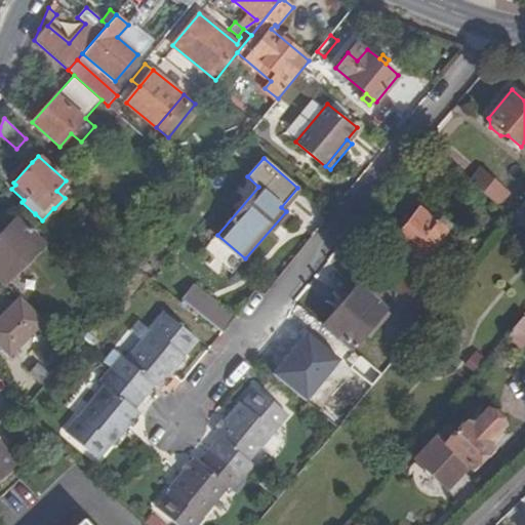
[(510,195),(480,170),(471,183),(499,207),(510,195)]
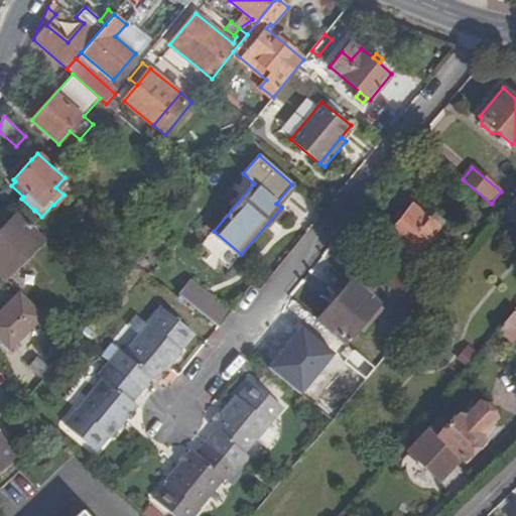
[(515,224),(515,197),(503,214),(515,224)]
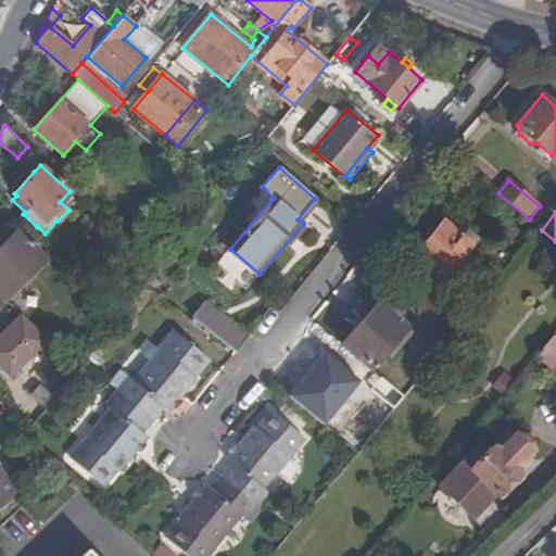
[(447,277),(475,243),(465,236),(444,218),(417,252),(447,277)]
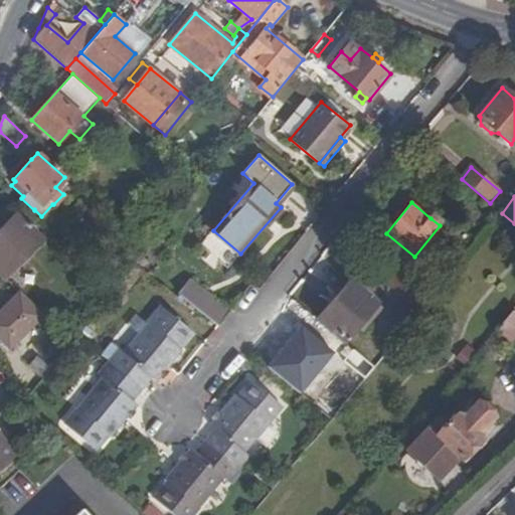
[(443,221),(434,213),(431,218),(440,225),(443,221)]
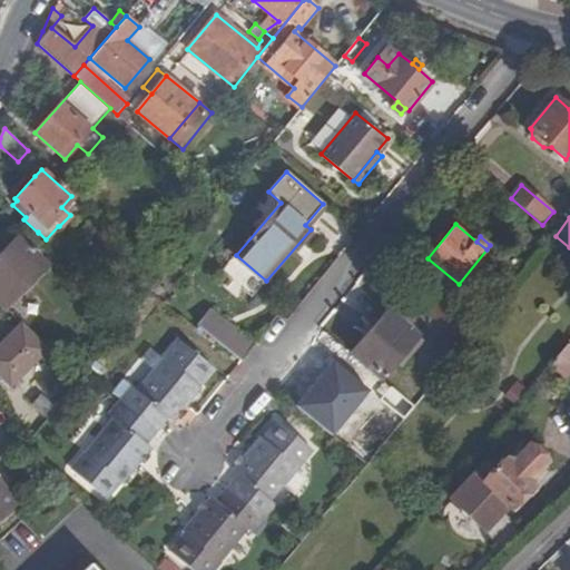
[(0,305),(3,308),(45,266),(28,249),(32,245),(26,238),(21,242),(17,237),(0,254),(0,305)]
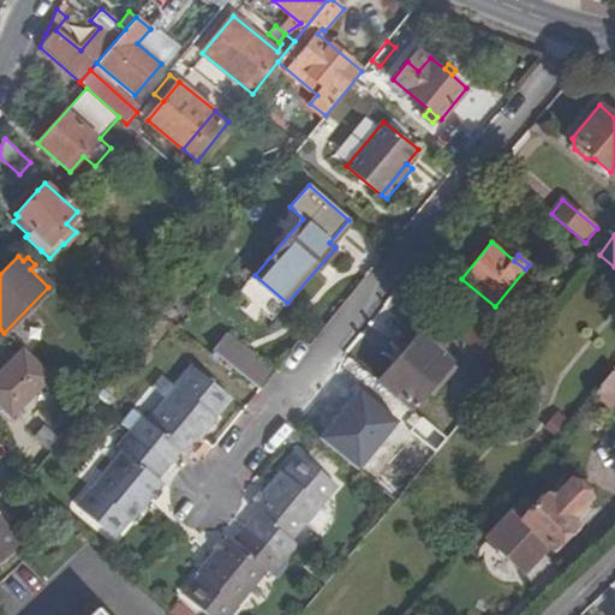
[(274,374),(225,334),(212,350),(261,389),(274,374)]
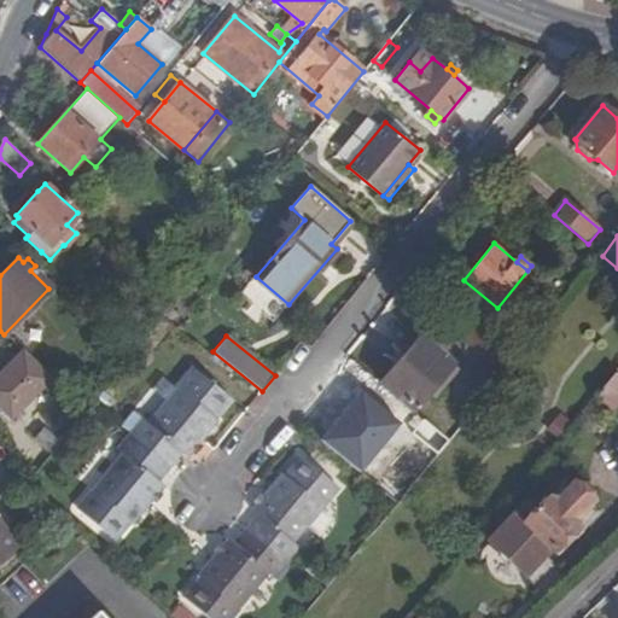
[(429,392),(453,363),(420,336),(382,383),(414,409),(429,392)]
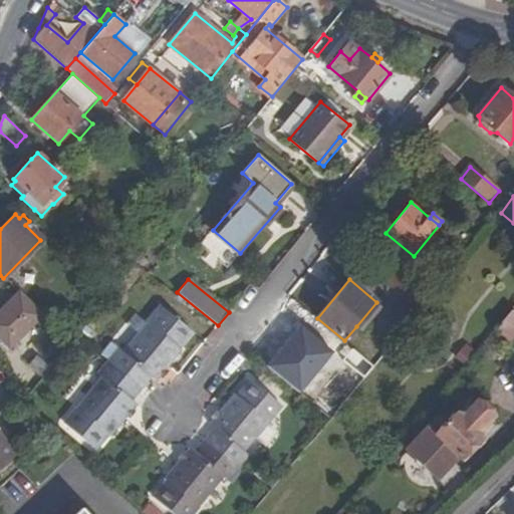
[(0,336),(10,347),(41,315),(19,293),(0,312),(0,336)]
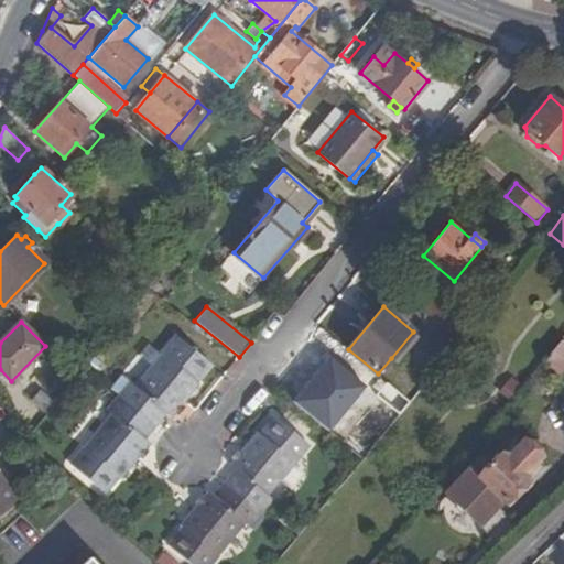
[(397,362),(419,336),(413,332),(391,358),(397,362)]
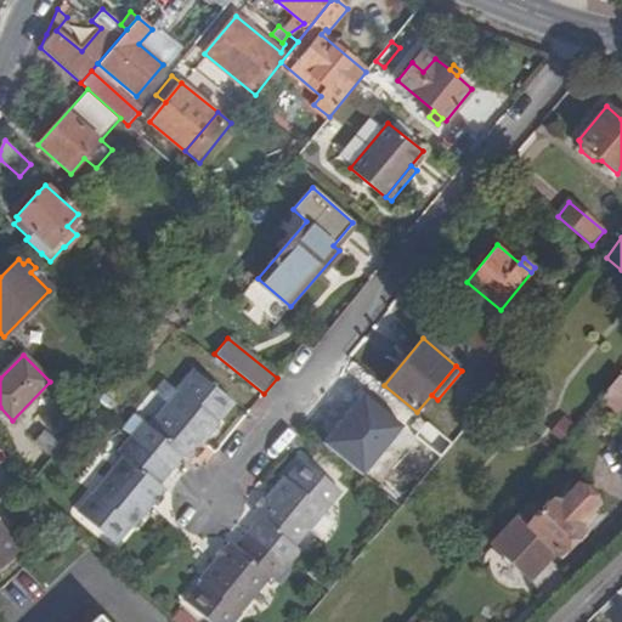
[(160,482),(184,454),(188,459),(194,452),(201,445),(220,422),(216,419),(233,400),(196,369),(150,425),(145,420),(133,435),(120,450),(125,454),(79,512),(116,542),(133,522),(135,525),(151,504),(165,487),(160,482)]
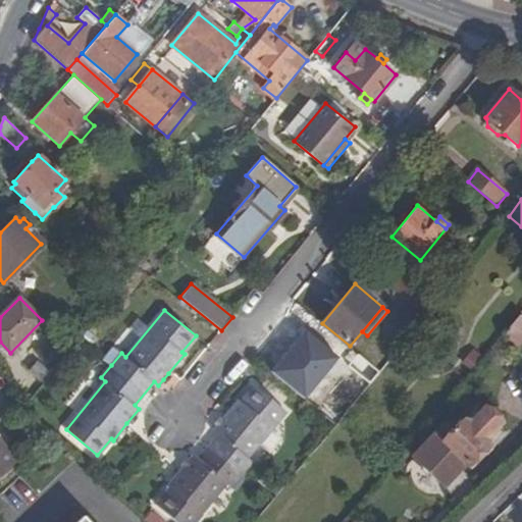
[(516,347),(521,341),(521,315),(520,314),(504,333),(516,347)]
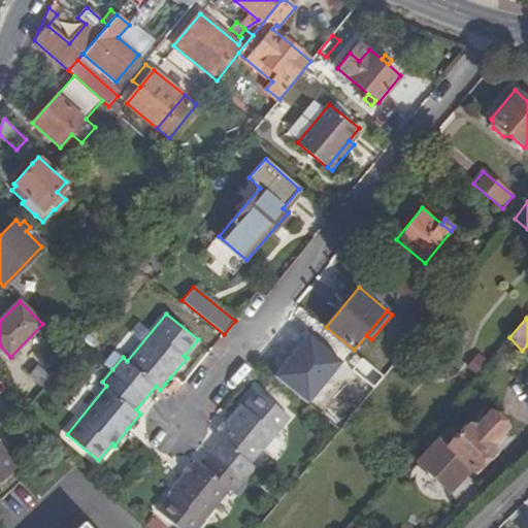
[(310,396),(336,363),(307,341),(282,374),(310,396)]
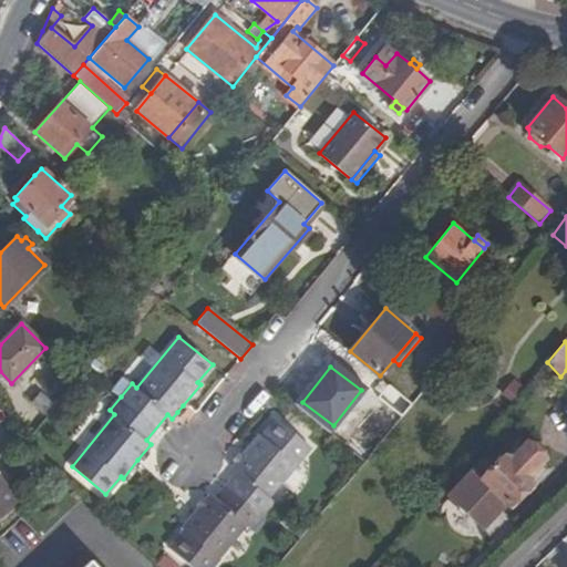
[(121,397),(132,383),(127,380),(116,393),(121,397)]
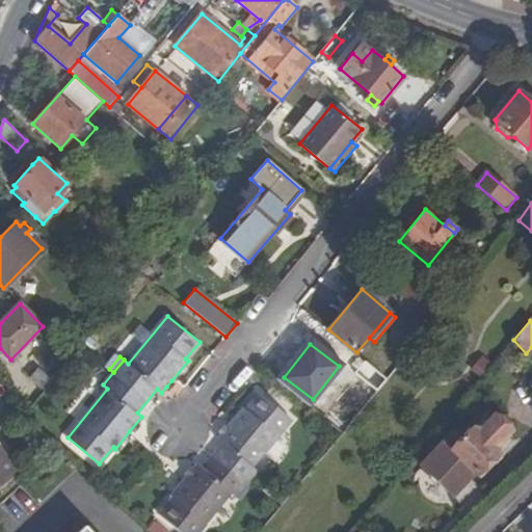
[(41,388),(50,376),(41,368),(30,379),(41,388)]
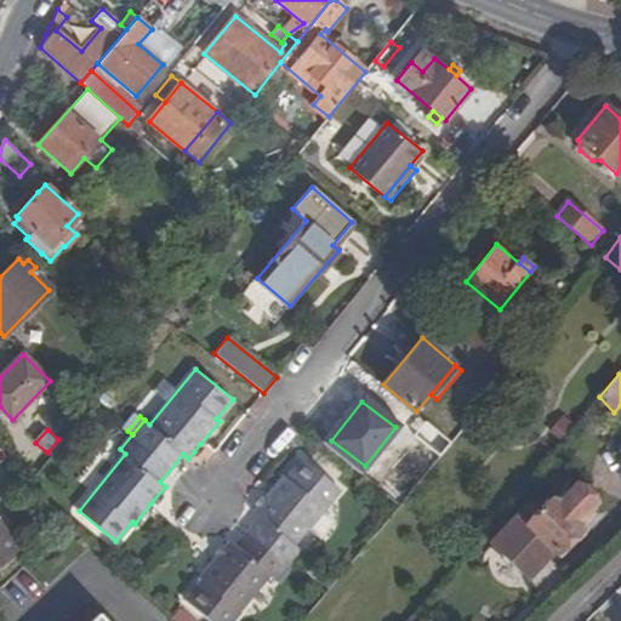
[(362,476),(397,503),(433,459),(398,431),(362,476)]
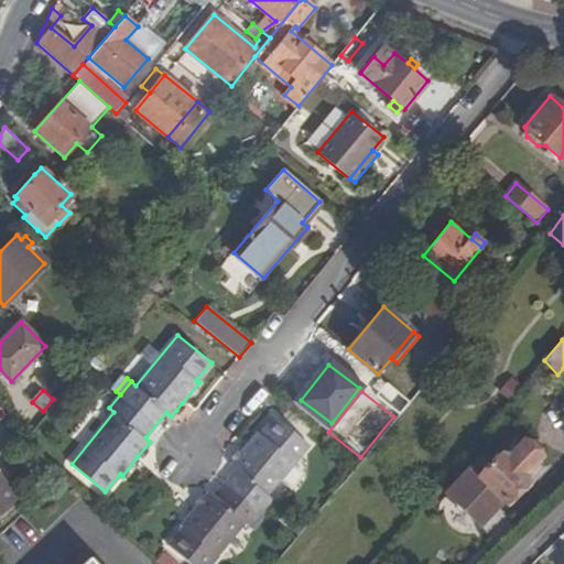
[(46,414),(56,402),(53,399),(43,411),(46,414)]
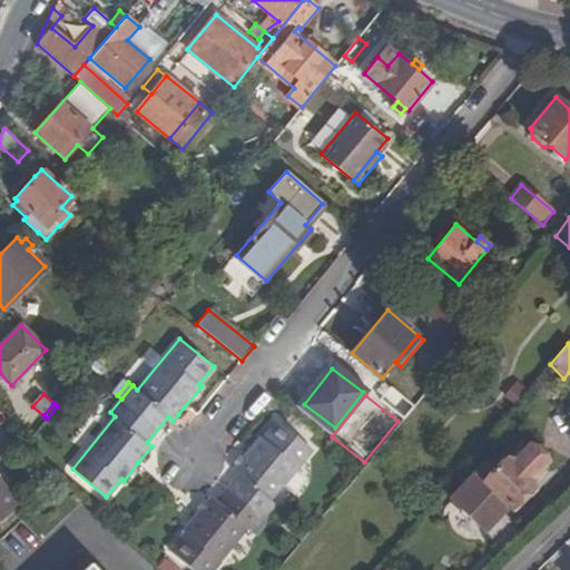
[(254,532),(276,505),(271,501),(313,451),(279,422),(264,440),(262,438),(244,460),(239,465),(234,472),(239,477),(218,502),(213,498),(207,505),(202,511),(184,532),(187,534),(172,552),(193,569),(214,569),(249,529),(254,532)]
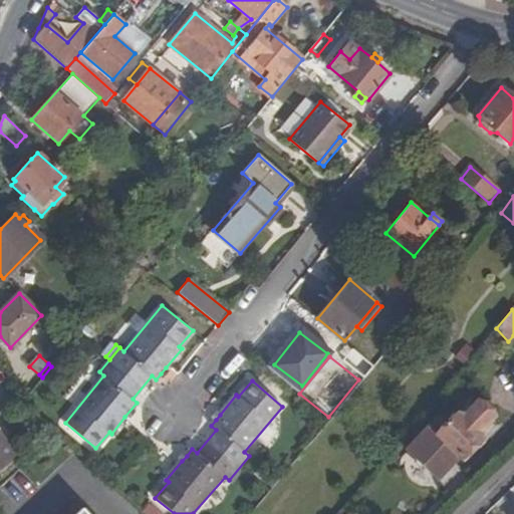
[(461,458),(482,437),(479,433),(495,417),(492,414),(493,408),(485,401),(480,402),(477,400),(461,416),(457,413),(446,425),(438,417),(407,449),(436,477),(458,455),(461,458)]
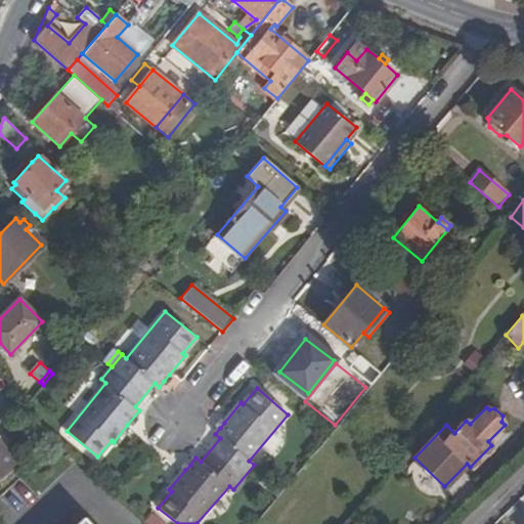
[(0,477),(19,463),(6,445),(4,447),(0,441),(0,477)]
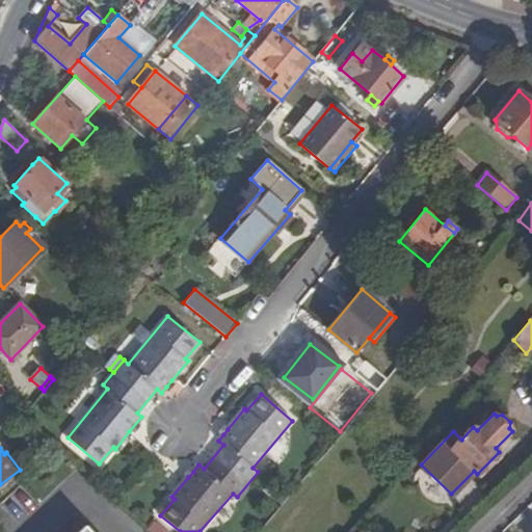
[(241,500),(262,475),(258,472),(237,497),(241,500)]
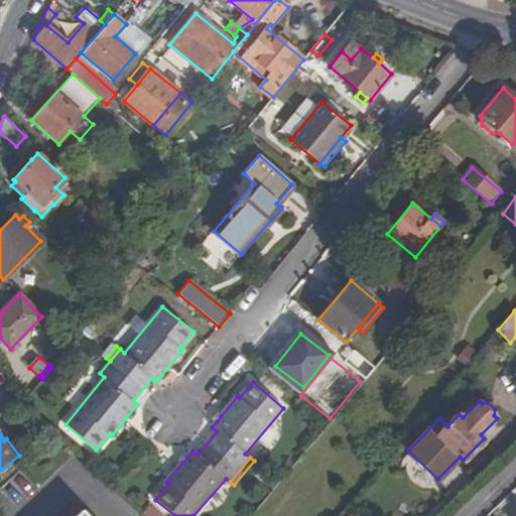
[(160,515),(150,507),(144,513),(147,515),(160,515)]
